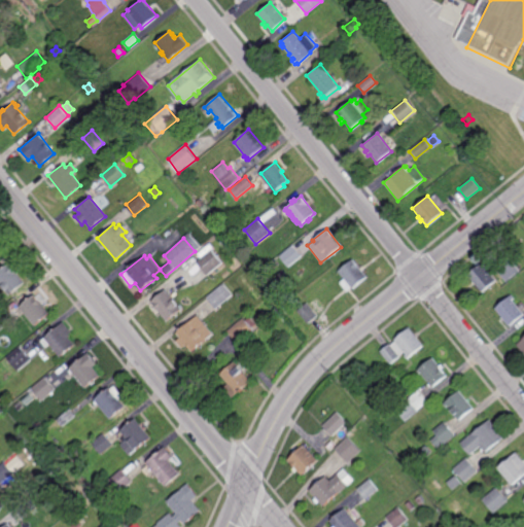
[(287,267),(279,255),(290,246),(300,256),(287,267)]
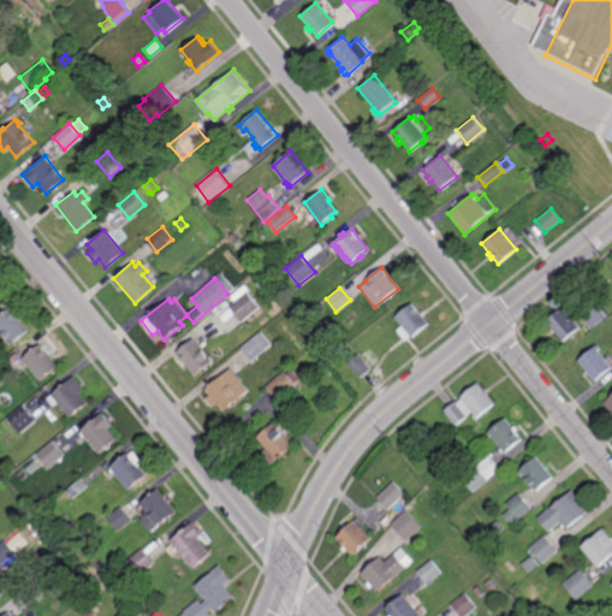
[(243,321),(230,306),(248,291),(261,308),(243,321)]
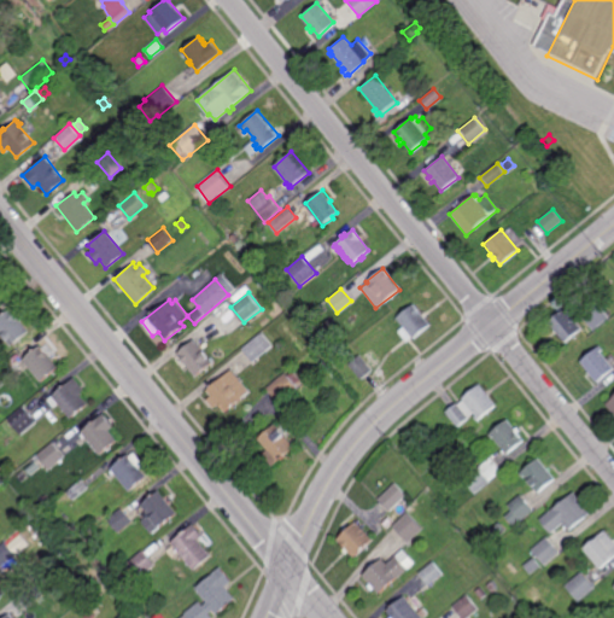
[(594,332),(577,312),(594,297),(610,318),(594,332)]
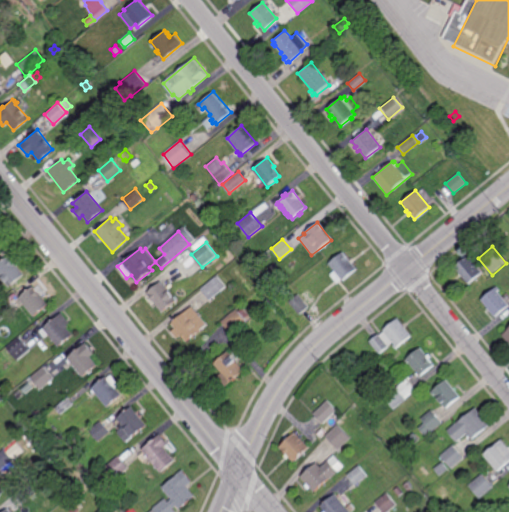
[(341,280),(340,280),(336,283),(329,274),(333,271),(326,264),(341,252),(355,269),(341,280)]
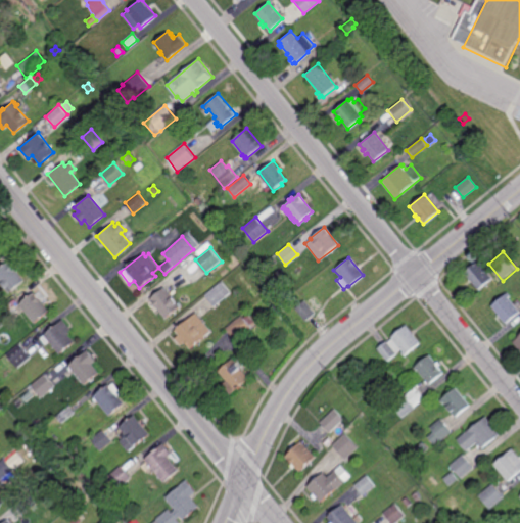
[(8,293),(0,283),(0,267),(10,258),(19,269),(15,272),(22,281),(8,293)]
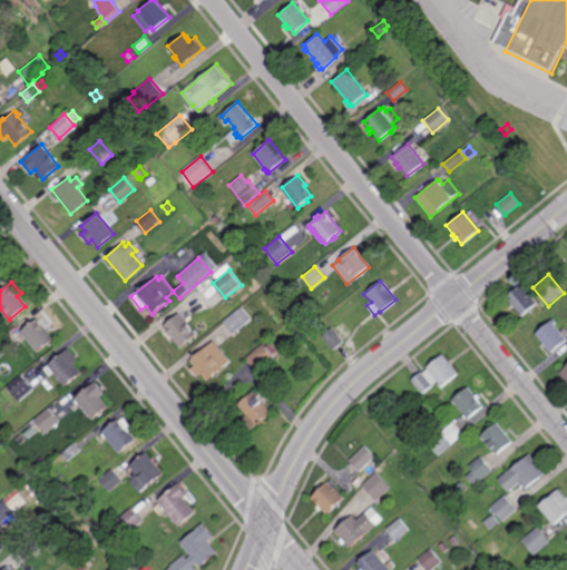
[(521,316),(514,306),(511,308),(509,305),(511,303),(506,297),(522,284),(537,303),(521,316)]
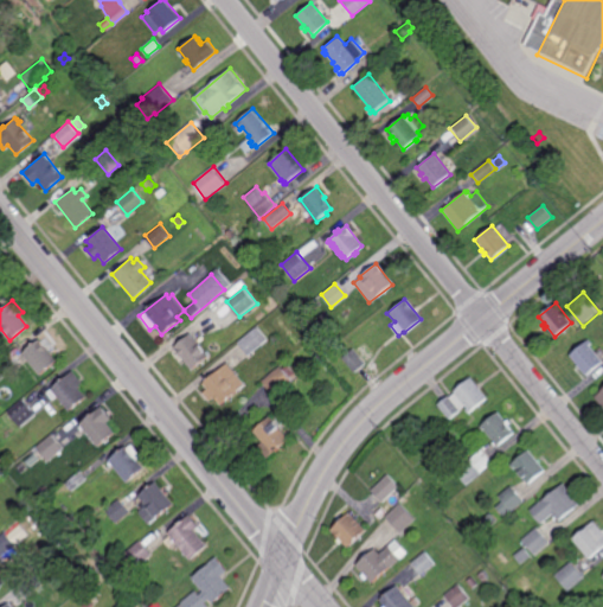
[(249,356),(238,343),(257,326),(268,339),(249,356)]
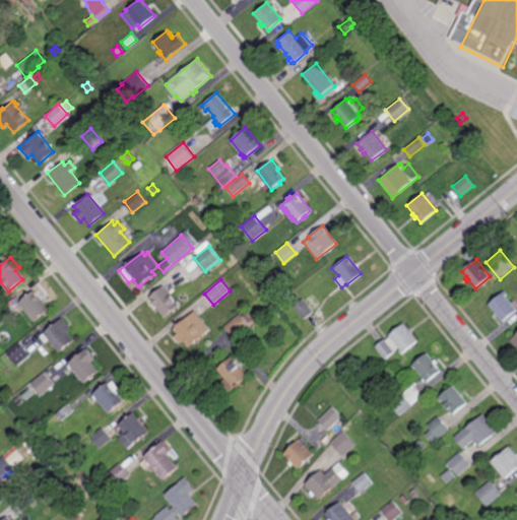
[(164,317),(158,310),(153,313),(143,301),(164,285),(172,296),(179,305),(164,317)]
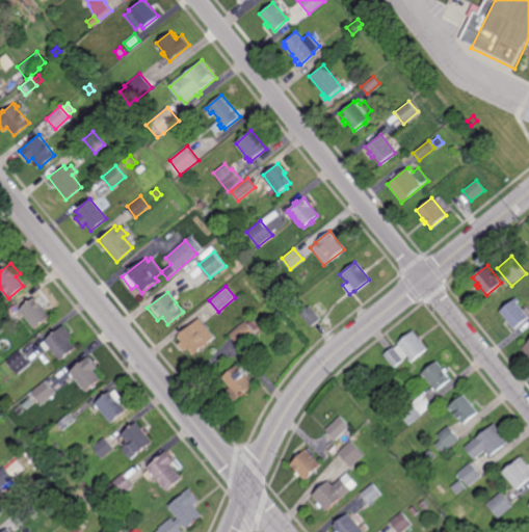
[(33,329),(18,310),(33,297),(49,318),(33,329)]
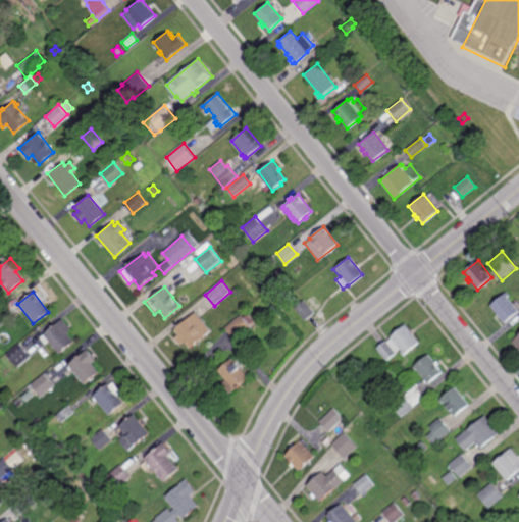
[(518,312),(504,324),(489,306),(507,293),(509,296),(507,297),(518,312)]
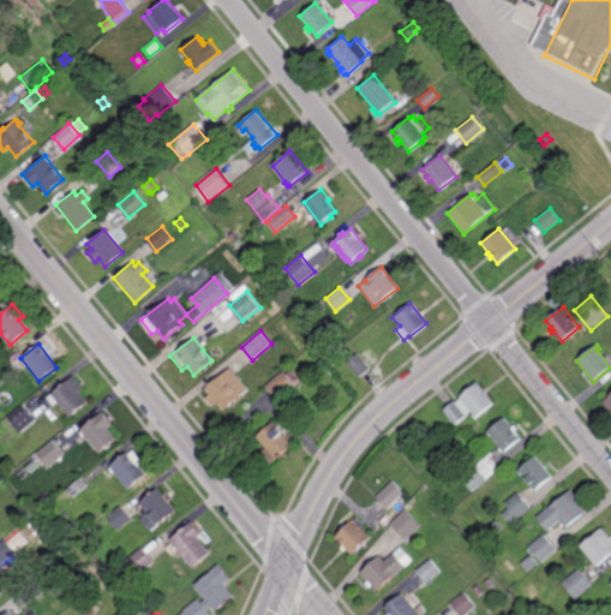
[(358,380),(345,363),(357,353),(370,370),(358,380)]
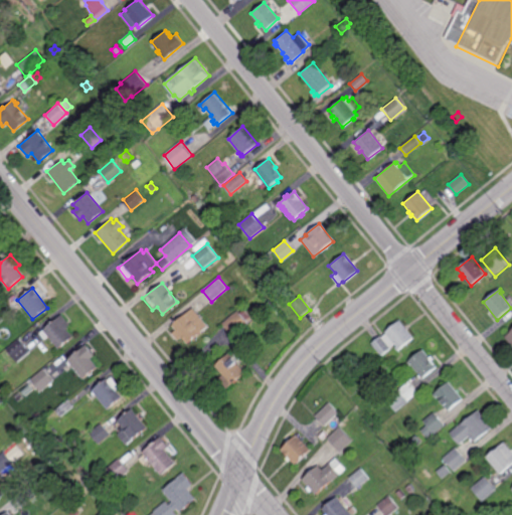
[(253,317),(249,312),(254,307),(259,312),(253,317)]
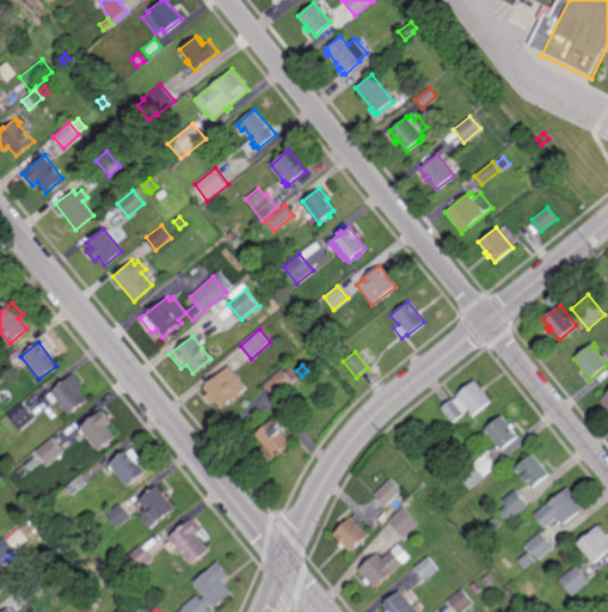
[(222,409),(215,402),(210,405),(203,396),(208,392),(203,386),(229,366),(247,389),(222,409)]
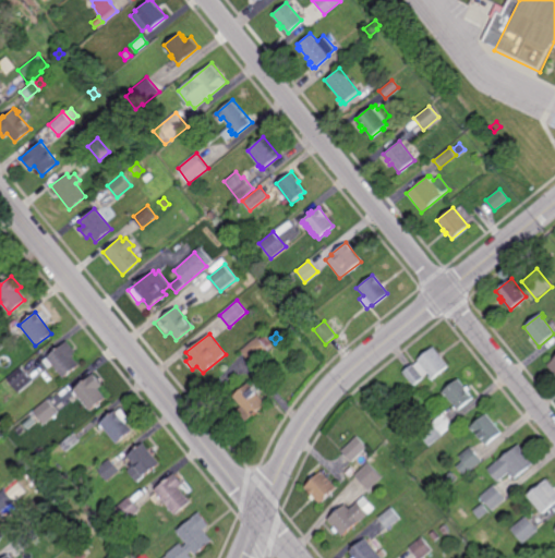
[(275,346),(269,350),(252,366),(240,352),(257,337),(260,339),(265,335),(275,346)]
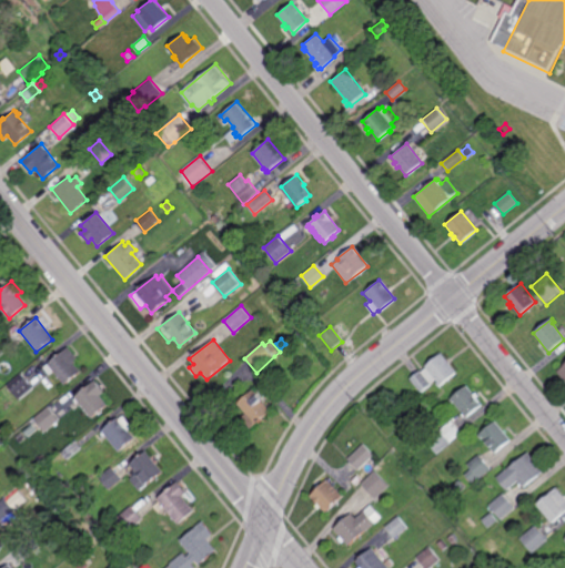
[(63,385),(56,374),(53,375),(51,373),(48,375),(42,367),(67,347),(76,358),(74,359),(79,365),(76,367),(79,372),(63,385)]
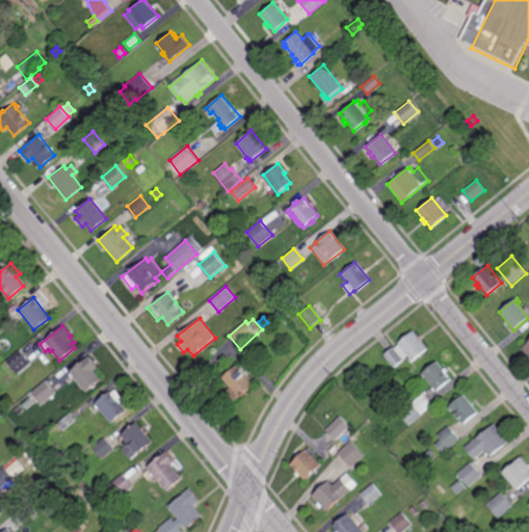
[(426,349),(410,363),(406,360),(408,357),(407,355),(392,368),(382,354),(392,347),(393,348),(398,345),(397,343),(413,331),(426,349)]
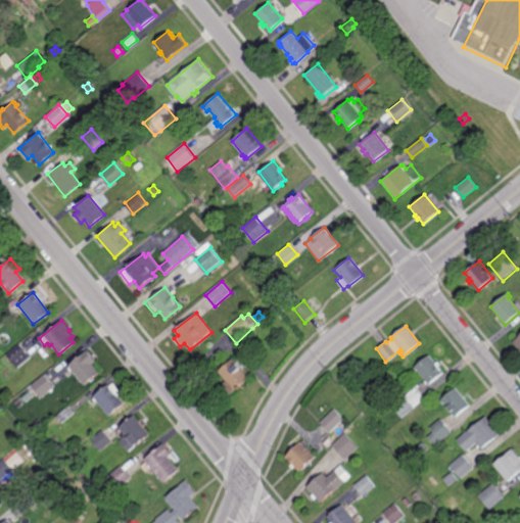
[(519,334),(511,342),(519,351),(519,334)]
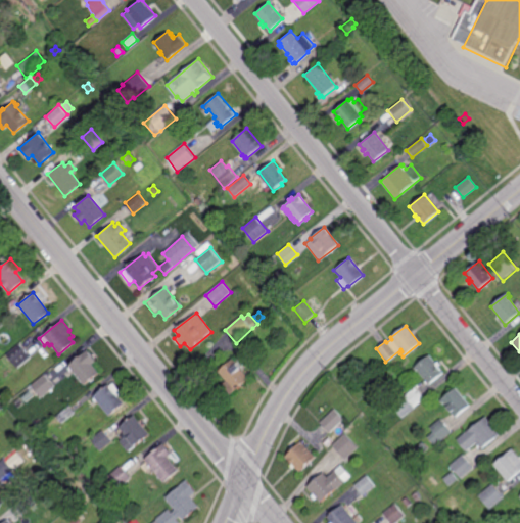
[(15,369),(4,354),(17,344),(29,358),(15,369)]
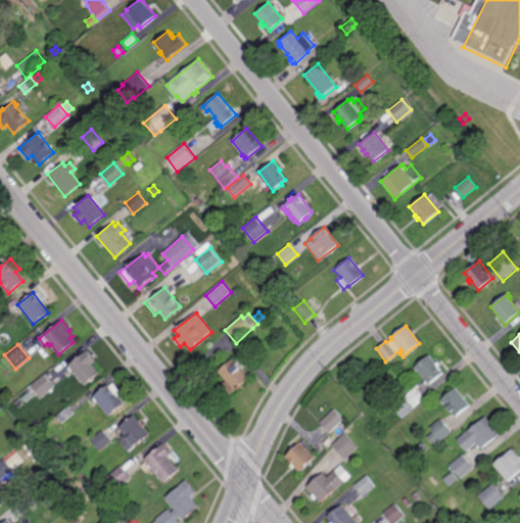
[(98,373),(83,385),(81,382),(80,383),(79,381),(79,380),(78,379),(77,379),(76,377),(75,375),(75,376),(73,374),(73,373),(72,370),(69,372),(66,369),(68,368),(67,366),(87,350),(95,362),(91,364),(98,373)]
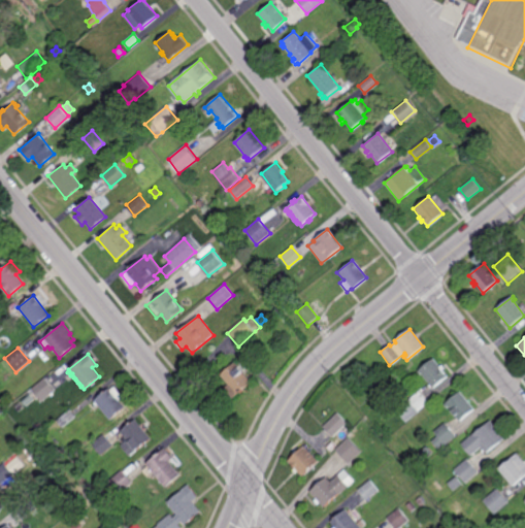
[(439,367),(441,365),(445,369),(443,371),(448,377),(434,390),(432,388),(430,389),(428,386),(430,385),(420,373),(419,375),(417,373),(432,359),(439,367)]
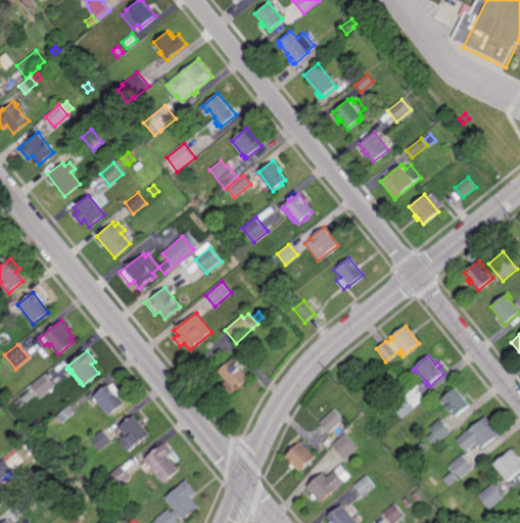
[(241,388),(240,387),(231,395),(222,385),(226,381),(218,372),(233,359),(251,381),(241,388)]
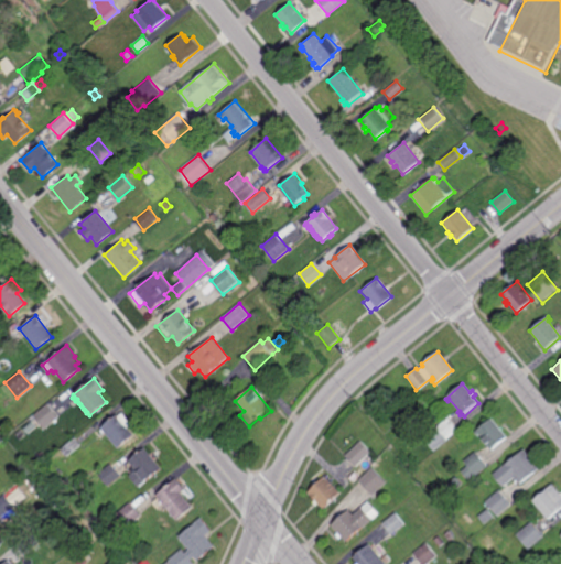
[(53,423),(52,422),(42,430),(31,415),(45,404),(56,418),(54,420),(55,421),(53,423)]
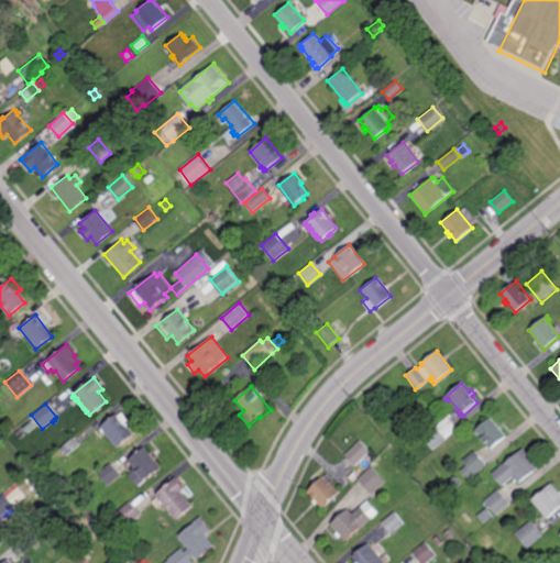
[(121,419),(124,417),(130,423),(125,427),(133,435),(117,449),(103,432),(101,433),(99,430),(101,429),(100,427),(117,414),(121,419)]
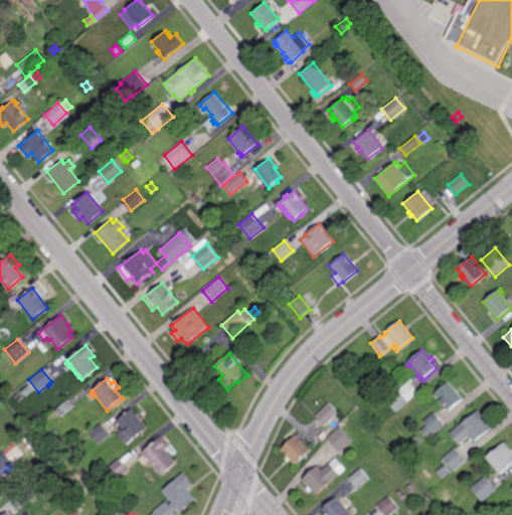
[(417,393),(406,401),(407,401),(394,411),(384,398),(397,388),(398,390),(409,381),(417,393)]
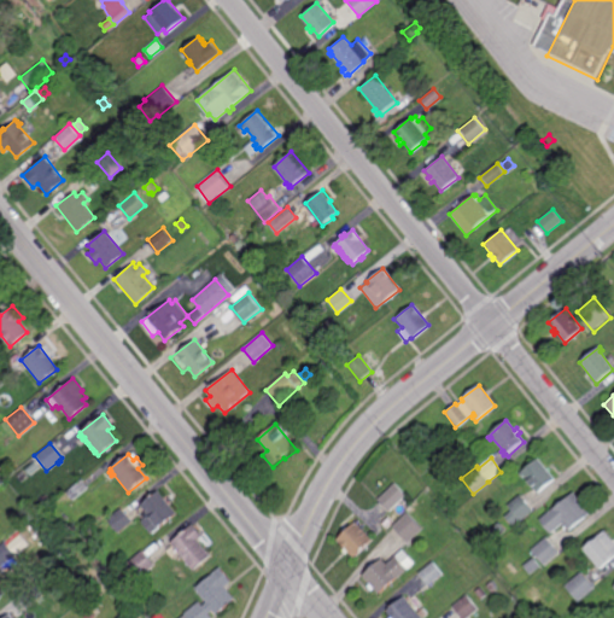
[(554,479),(538,494),(524,477),(521,478),(518,474),(537,459),(554,479)]
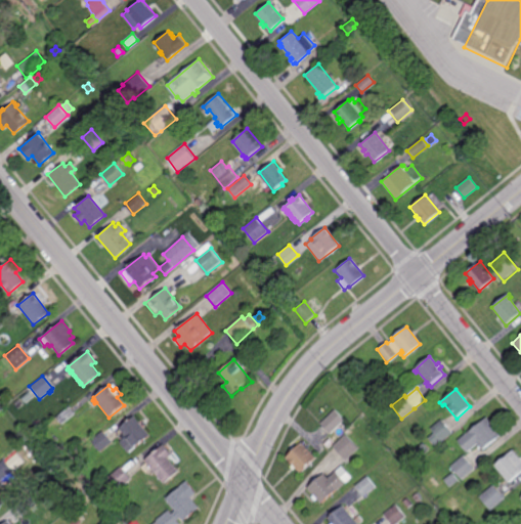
[(24,403),(18,398),(27,391),(32,396),(24,403)]
